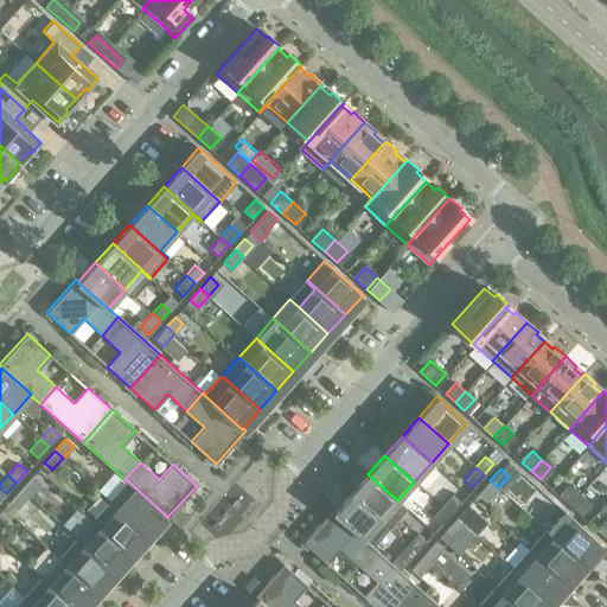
[(397,500),(368,474),(350,493),(388,526),(406,508),(397,500)]
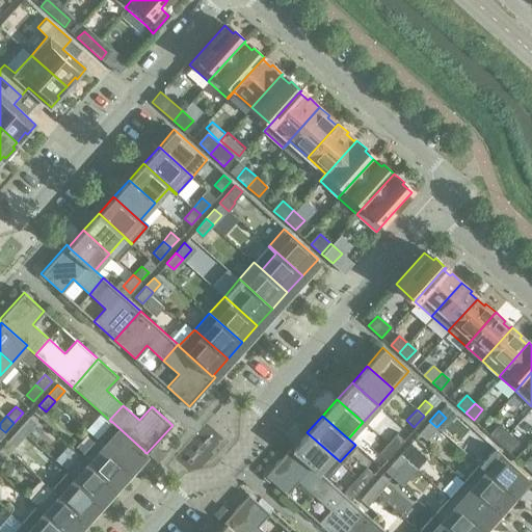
[(27,418),(18,428),(25,434),(34,424),(27,418)]
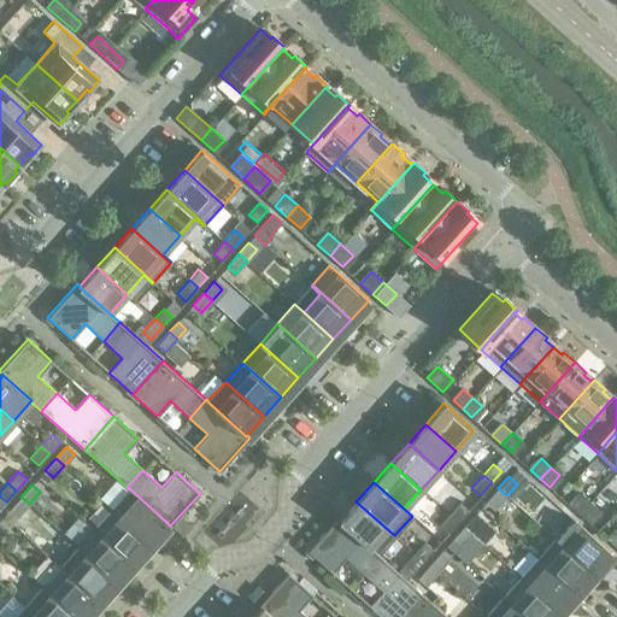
[(129,488),(129,489),(112,507),(151,542),(166,524),(168,524),(168,523),(129,488)]
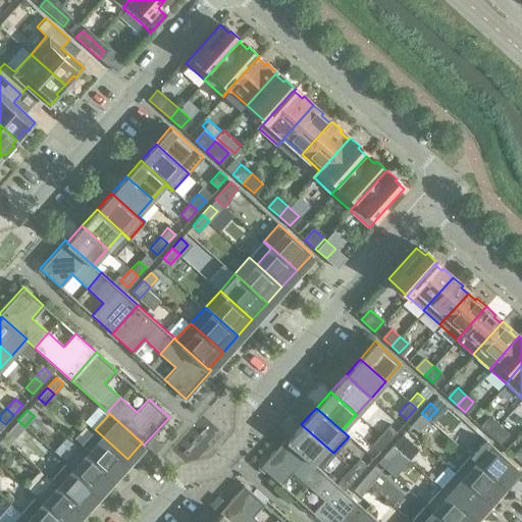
[(420,429),(428,419),(421,413),(413,423),(420,429)]
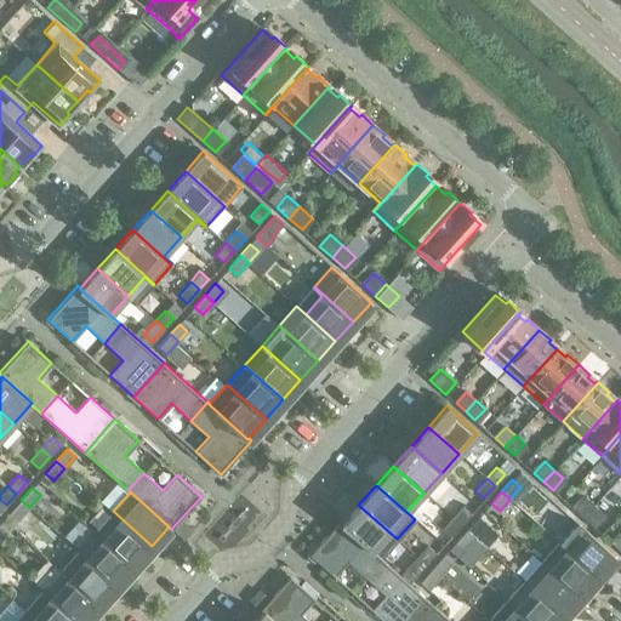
[(582,517),(593,505),(584,496),(573,508),(582,517)]
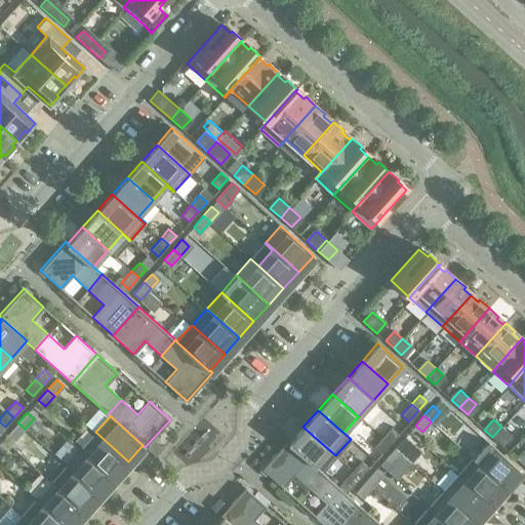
[(15,439),(25,429),(17,422),(8,433),(15,439)]
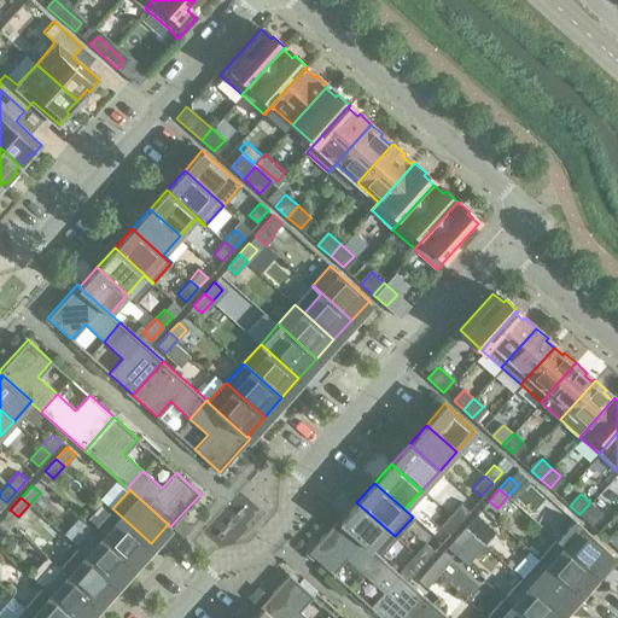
[(395,536),(356,502),(340,520),(339,520),(369,548),(371,547),(379,555),(395,536)]
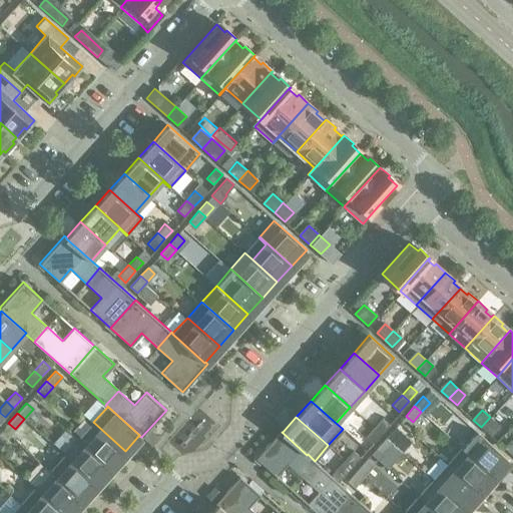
[(497,424),(490,417),(481,427),(489,434),(497,424)]
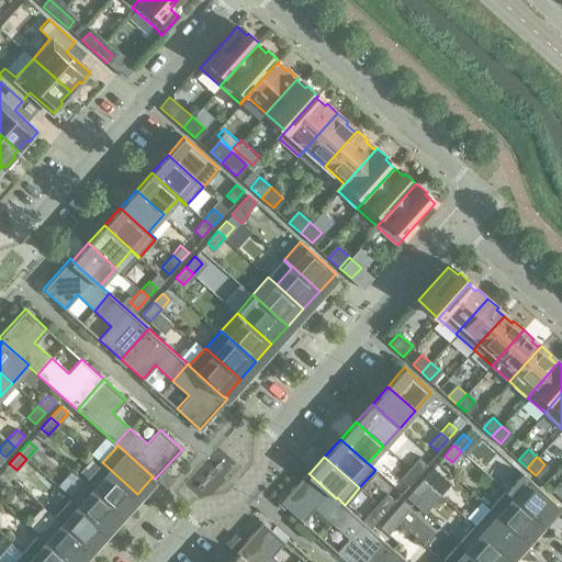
[(416,475),(426,464),(418,458),(409,469),(416,475)]
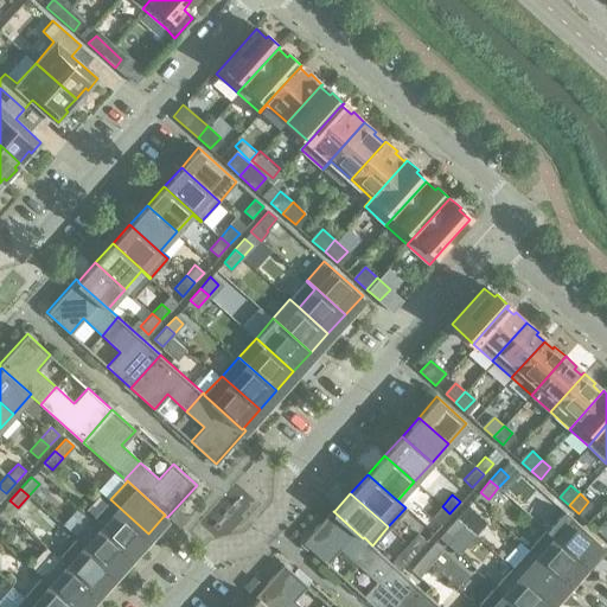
[(148,534),(110,499),(93,518),(131,553),(148,534)]
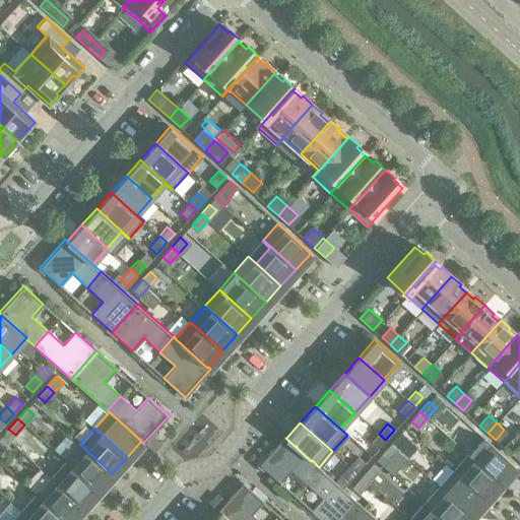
[(377,450),(385,440),(379,434),(370,443),(377,450)]
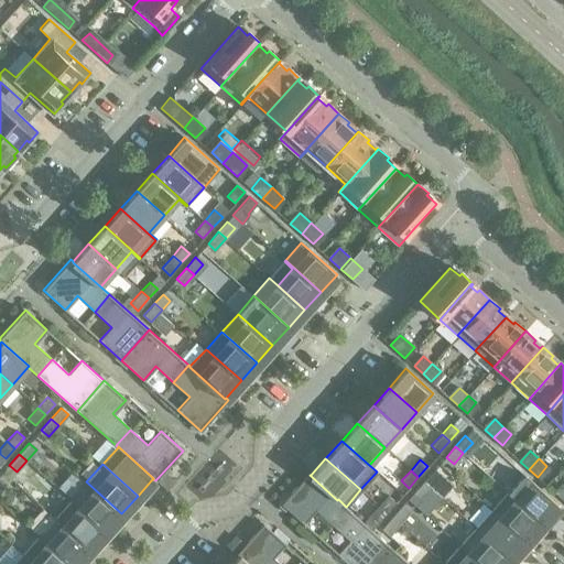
[(433,470),(424,481),(431,488),(441,478),(433,470)]
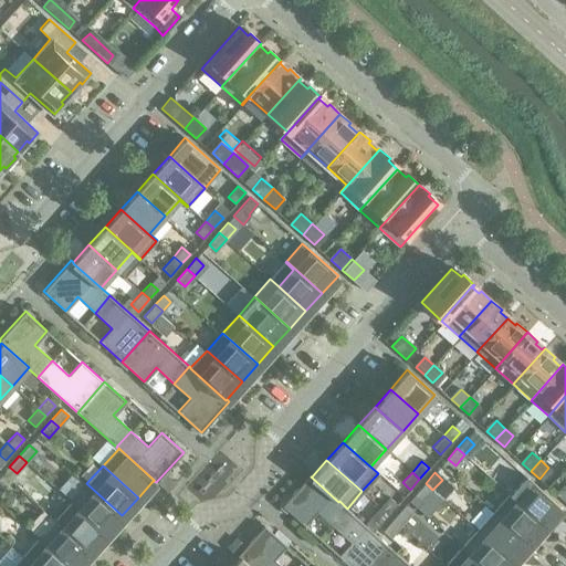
[(311,477),(312,477),(310,474),(282,505),(303,524),(316,511),(334,526),(348,510),(347,509),(339,501),(338,502),(311,477)]
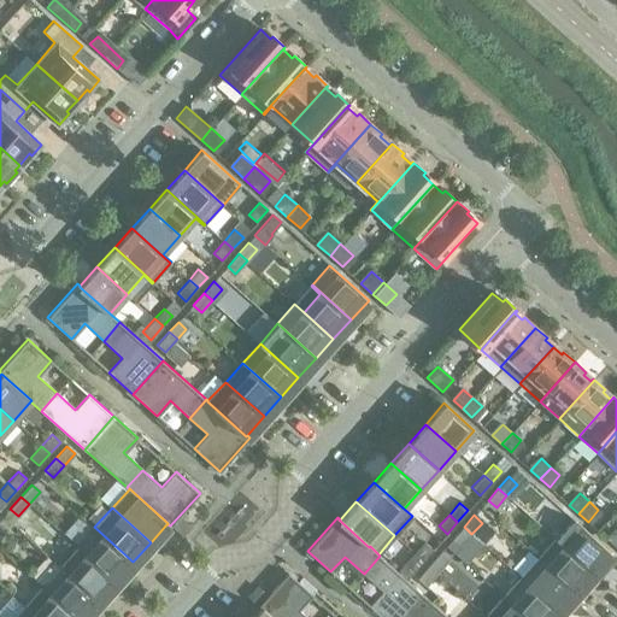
[(611,553),(573,518),(554,539),(593,573),(611,553)]
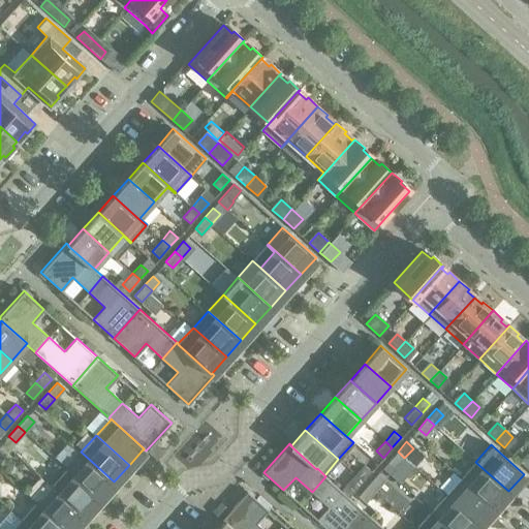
[(114,481),(81,452),(66,469),(99,498),(114,481)]
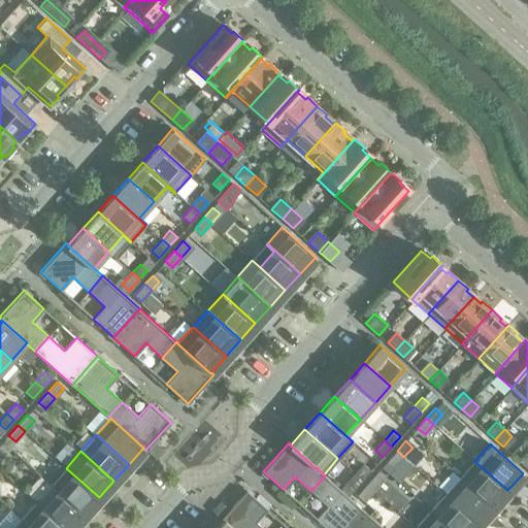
[(395,467),(403,457),(397,451),(388,461),(395,467)]
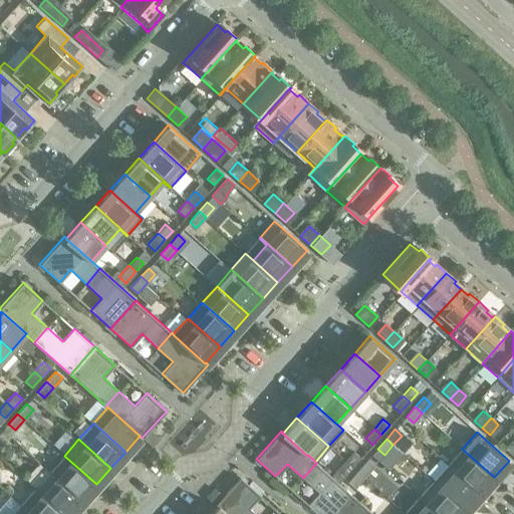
[(494,477),(462,449),(448,465),(480,493),(494,477)]
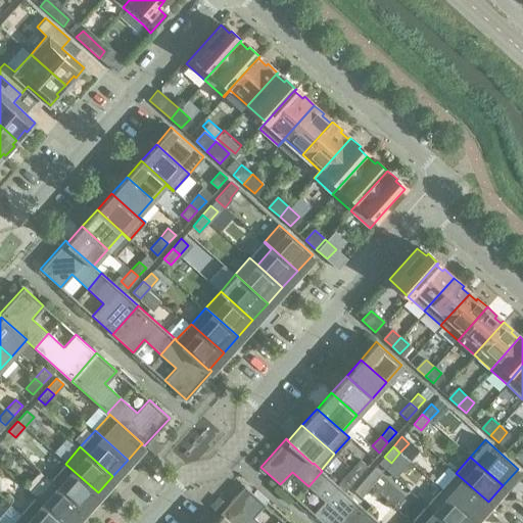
[(358,475),(367,465),(360,459),(351,469),(358,475)]
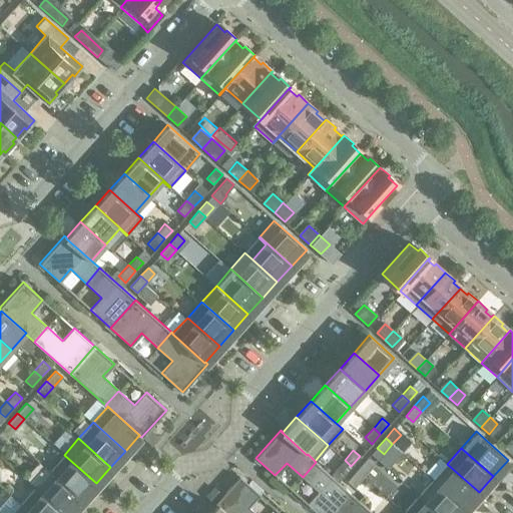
[(96,483),(64,455),(49,471),(82,499),(96,483)]
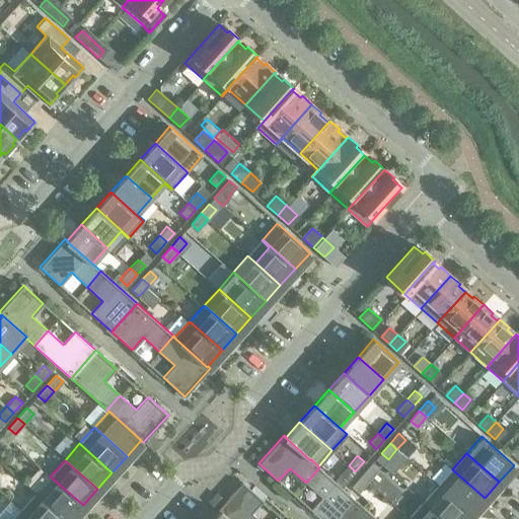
[(347,482),(355,471),(349,465),(340,474),(347,482)]
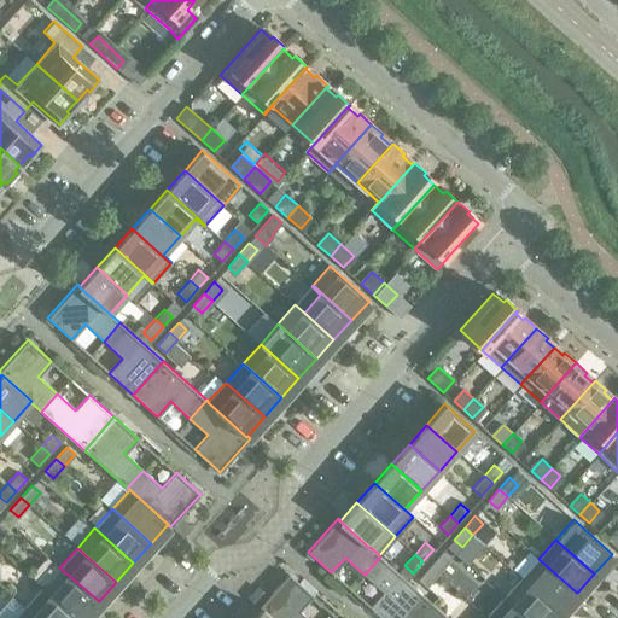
[(439,555),(430,566),(438,575),(448,564),(439,555)]
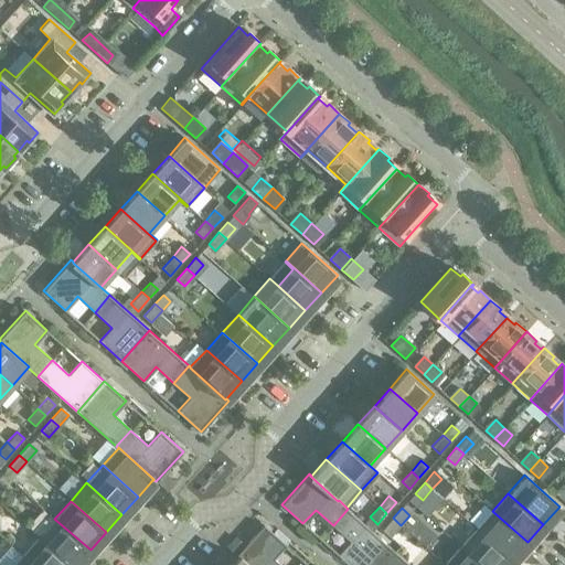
[(349,564),(369,564),(387,544),(348,509),(333,525),(351,542),(339,555),(349,564)]
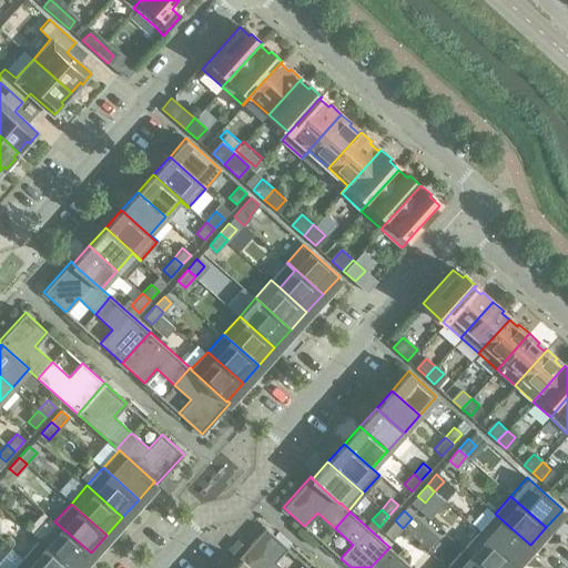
[(530,545),(495,514),(478,531),(515,563),(530,545)]
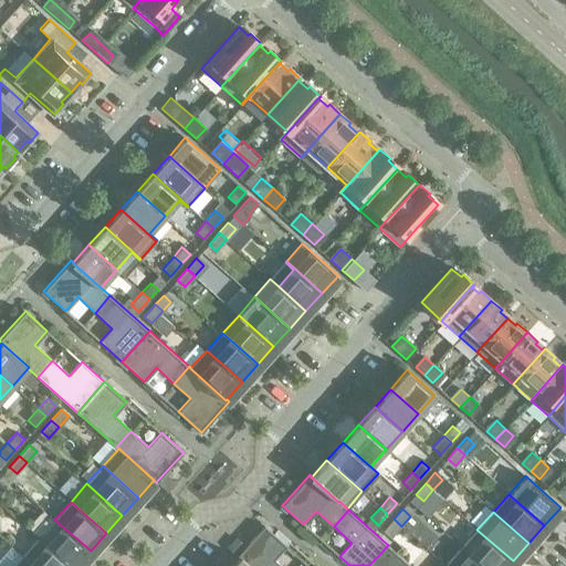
[(390,537),(401,526),(394,519),(383,531),(390,537)]
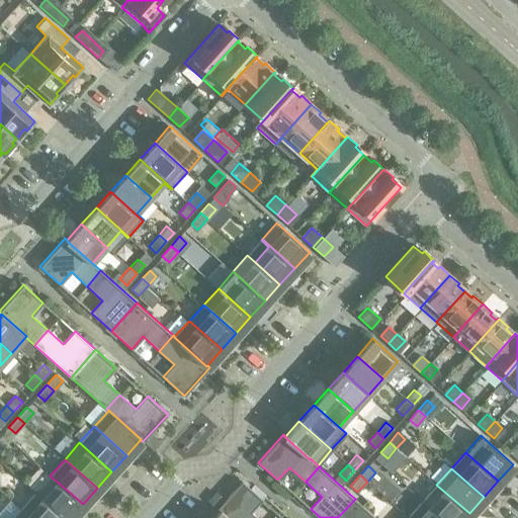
[(70,517),(83,504),(50,476),(35,492),(65,517),(70,517)]
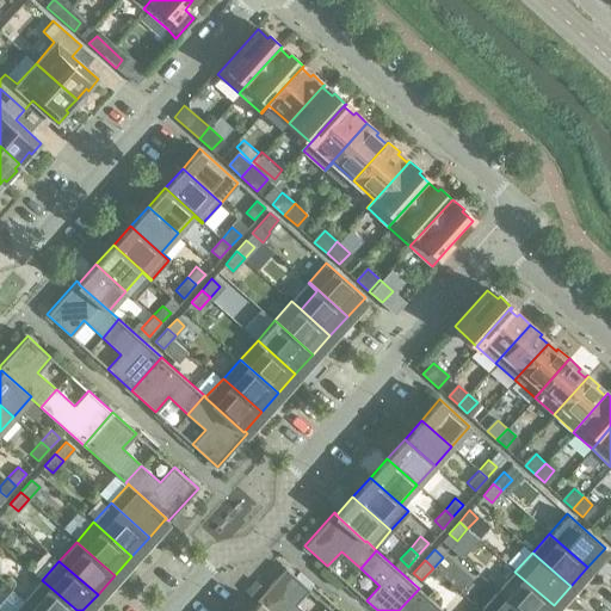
[(303,610),(295,603),(308,587),(285,567),(255,600),(258,603),(258,602),(269,610),(303,610)]
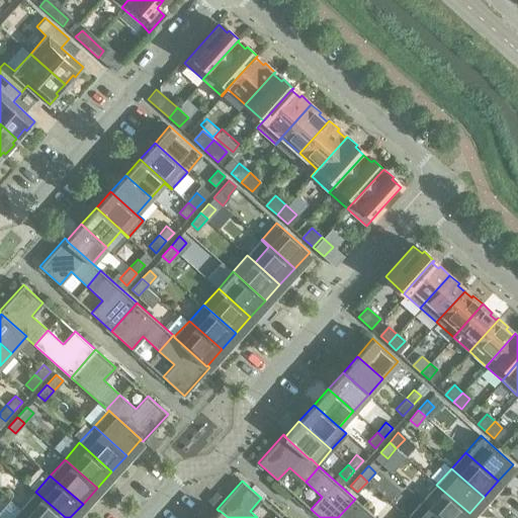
[(464,517),(469,513),(436,485),(422,501),(441,517),(464,517)]
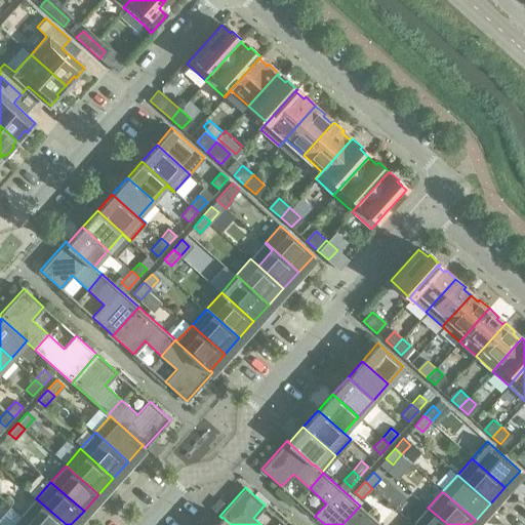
[(66,524),(36,498),(22,515),(33,524),(66,524)]
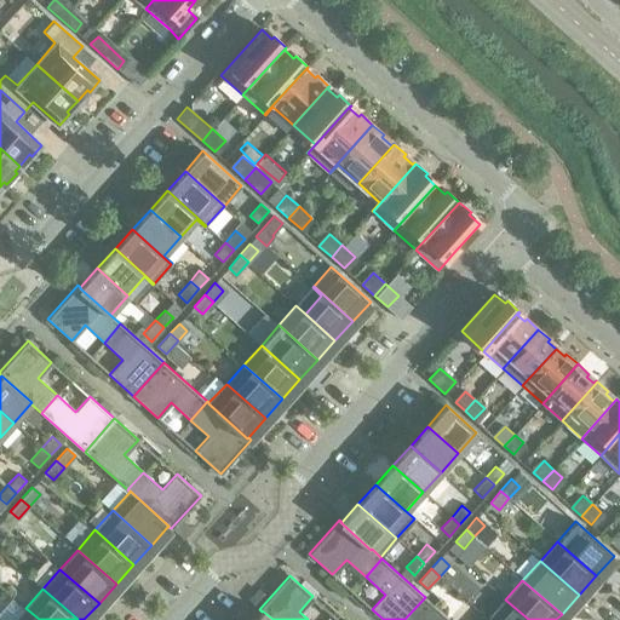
[(449,619),(425,597),(405,619),(449,619)]
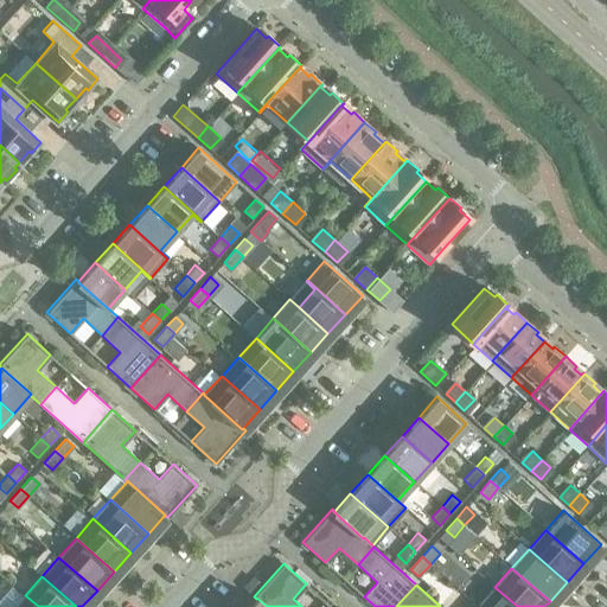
[(517,606),(494,587),(477,606),(478,606),(517,606)]
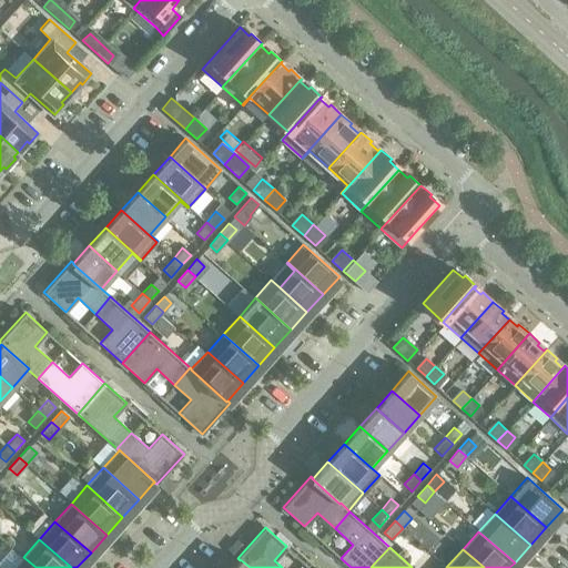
[(36,567),(23,557),(12,567),(36,567)]
